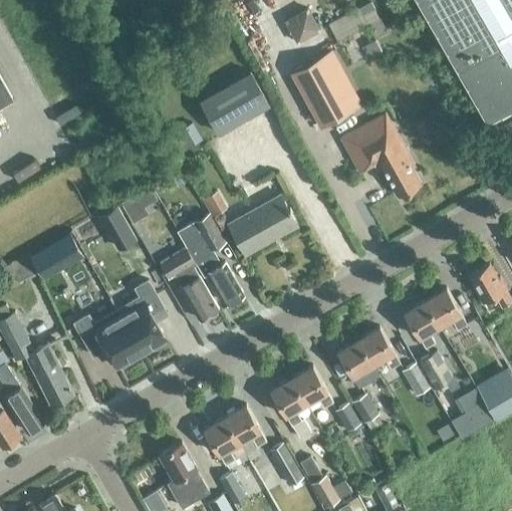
[(367,0),(339,13),(347,30),(379,16),(371,0),(367,0)]
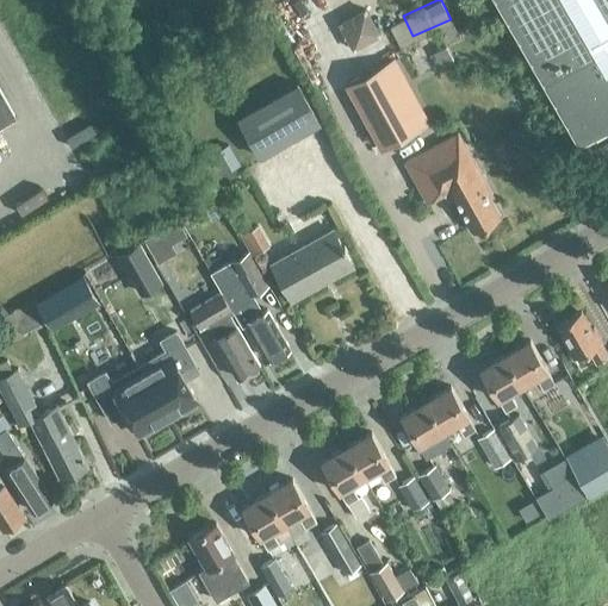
[(607,0),(498,0),(582,144),(607,129),(607,0)]
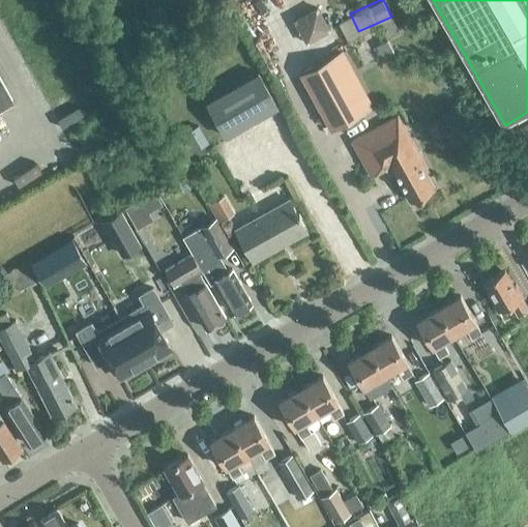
[(306,8),(316,34),(340,26),(331,1),(306,8)]
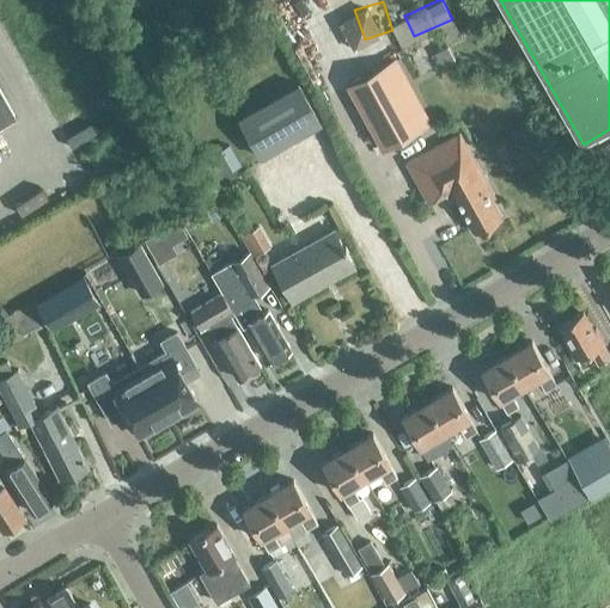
[(435,57),(443,71),(457,63),(449,50),(435,57)]
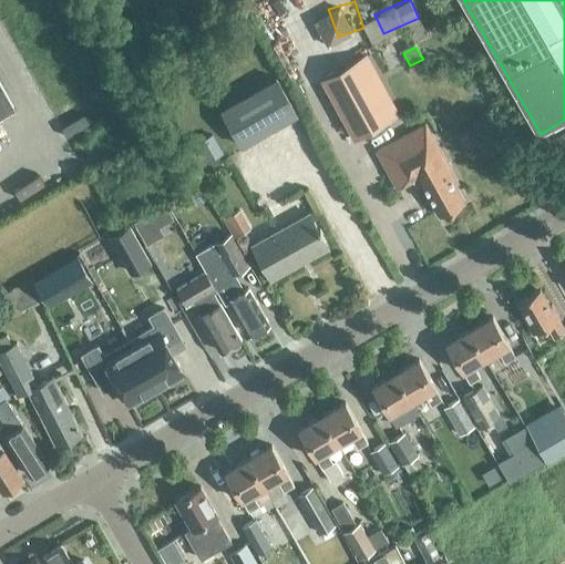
[(401,118),(369,58),(322,82),(355,143),(401,118)]
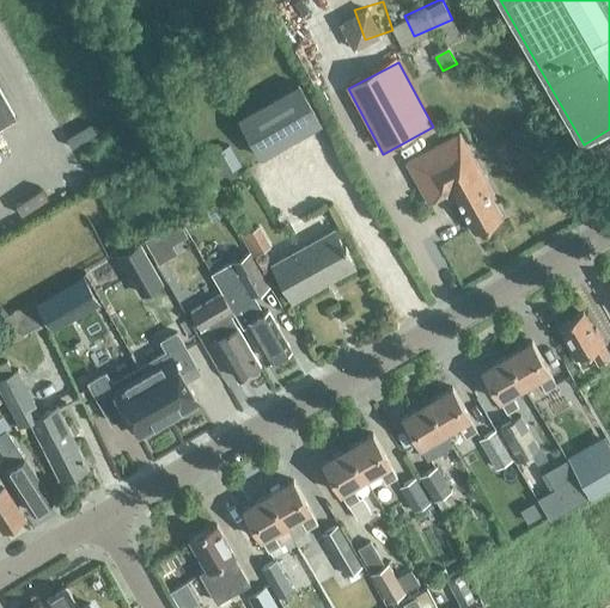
[(264,161),(323,128),(302,88),(242,122),(264,161)]
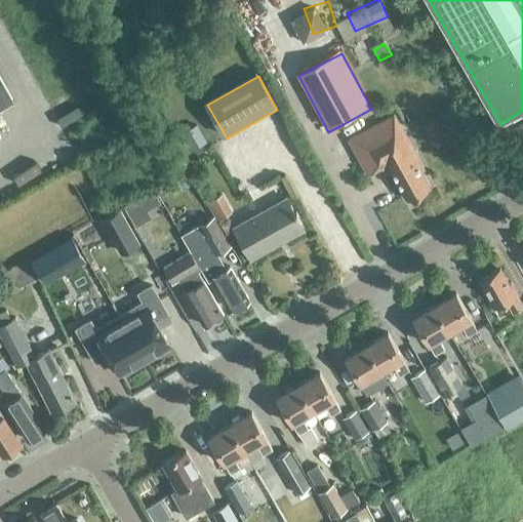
[(0,113),(14,105),(0,79),(0,113)]
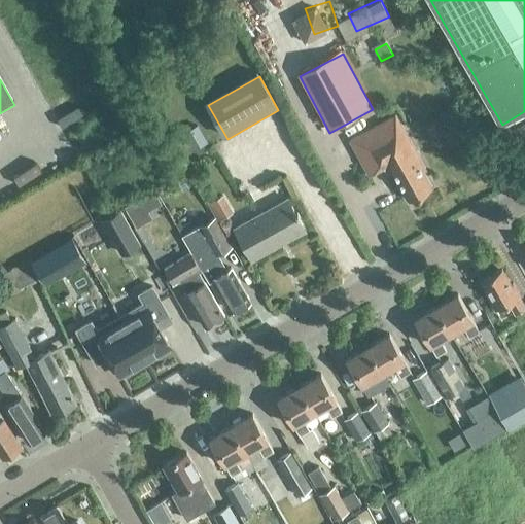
[(85,93),(66,105),(76,121),(96,109),(85,93)]
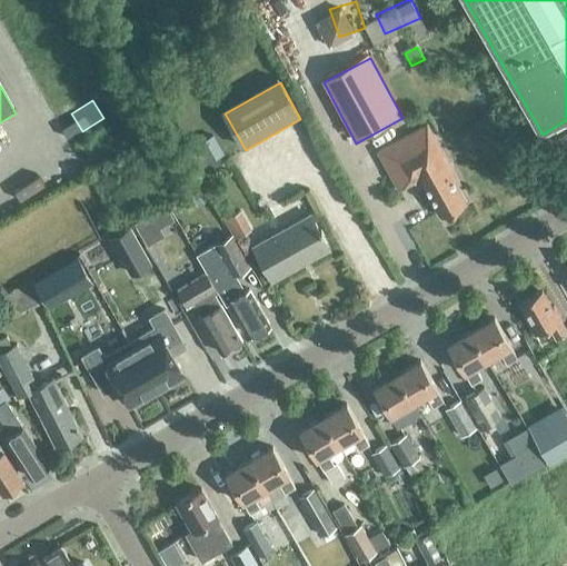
[(444,220),(468,207),(458,188),(460,187),(450,167),(451,166),(430,128),(380,155),(400,192),(416,184),(418,187),(424,184),(444,220)]
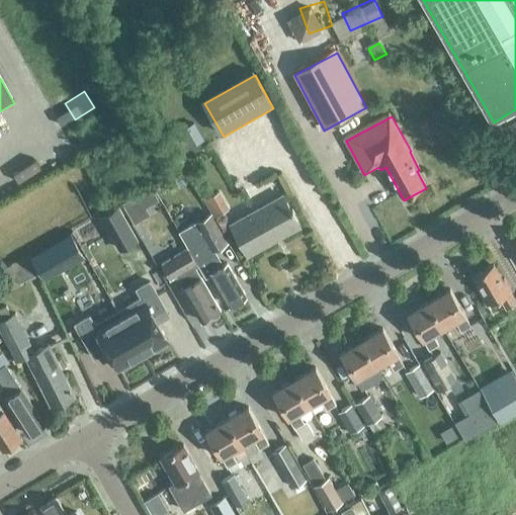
[(194,123),(180,132),(190,150),(205,141),(194,123)]
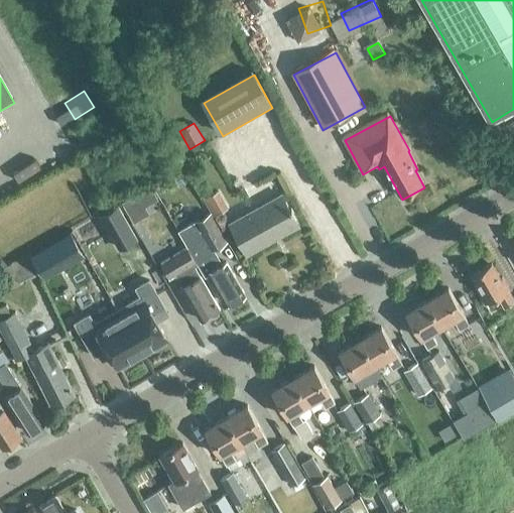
[(184,171),(172,177),(178,189),(190,183),(184,171)]
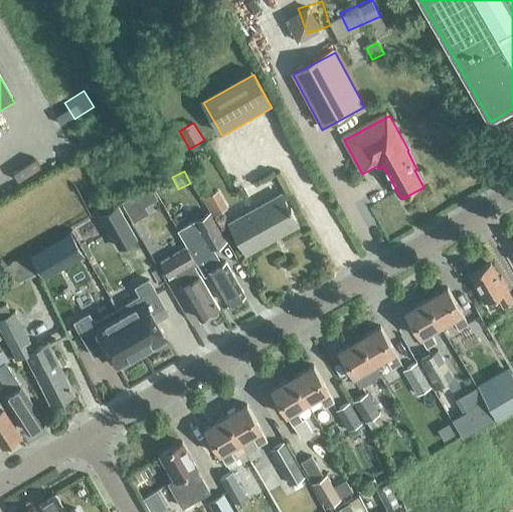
[(167,189),(162,180),(152,186),(157,195),(159,195),(166,191),(167,189)]
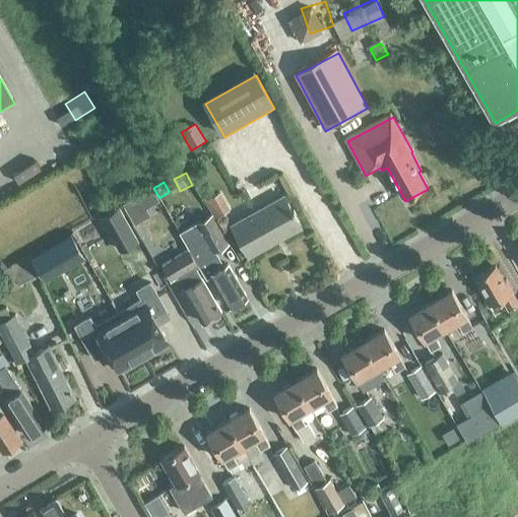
[(230,183),(216,191),(228,208),(241,200),(230,183)]
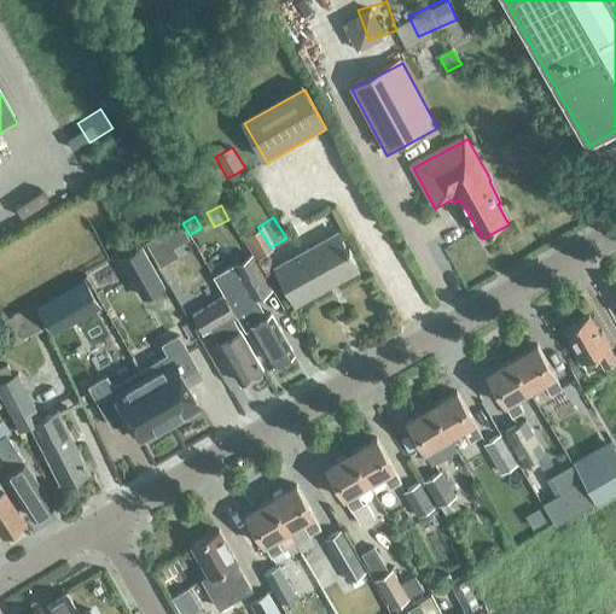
[(297,308),(361,273),(341,235),(277,270),(297,308)]
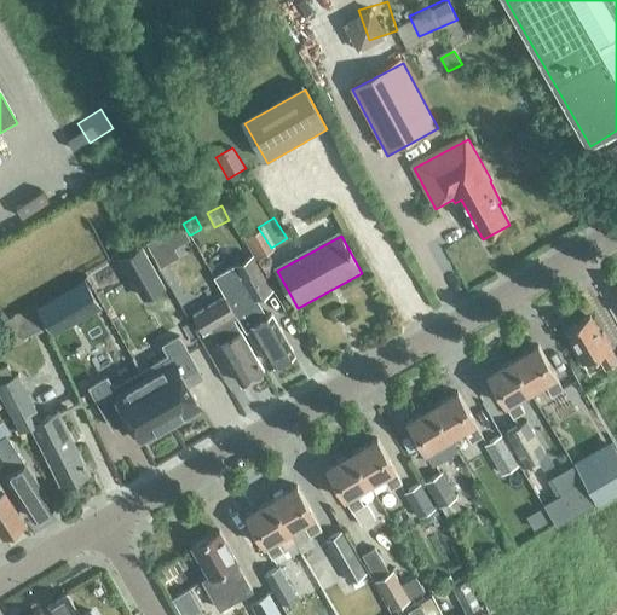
[(121,264),(143,301),(163,289),(143,251),(121,264)]
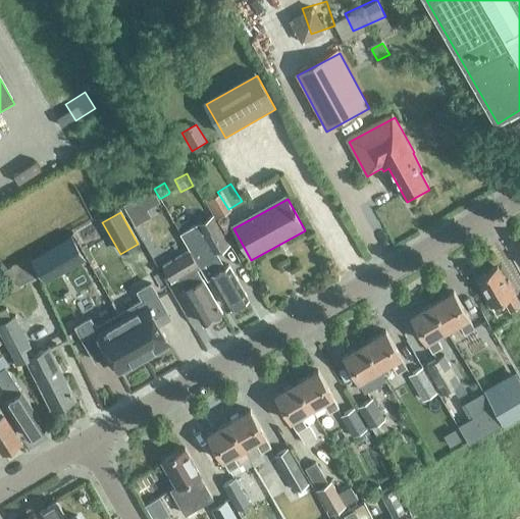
[(208,282),(214,279),(232,310),(250,301),(230,267),(224,270),(216,255),(230,247),(213,218),(182,237),(191,254),(192,254),(203,272),(208,282)]
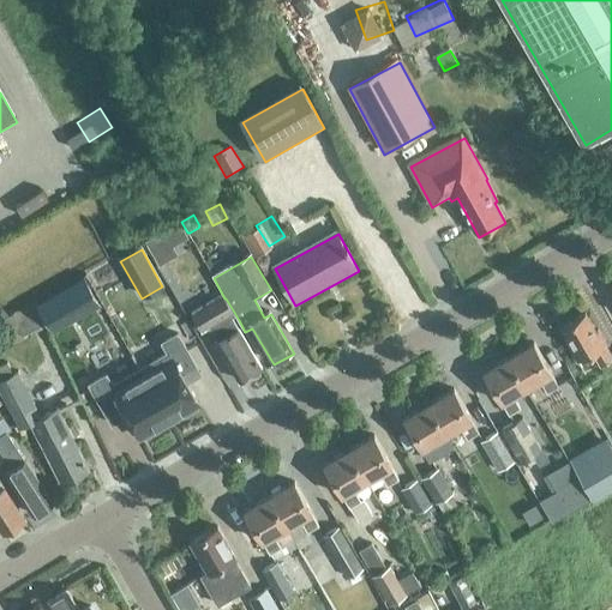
[(179,294),(171,301),(184,319),(193,312),(179,294)]
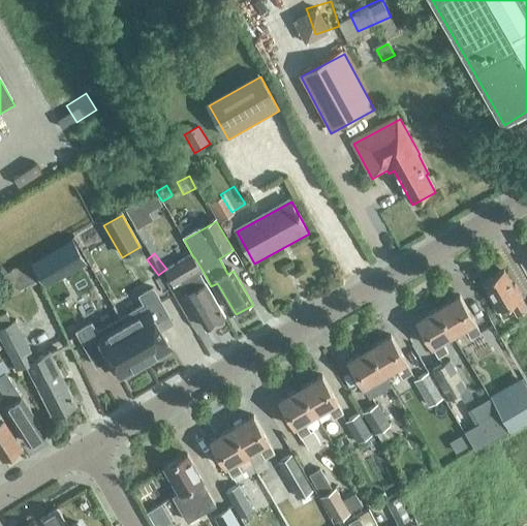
[(194,257),(193,257),(166,273),(175,287),(182,284),(208,331),(227,319),(203,277),(206,276),(194,257)]
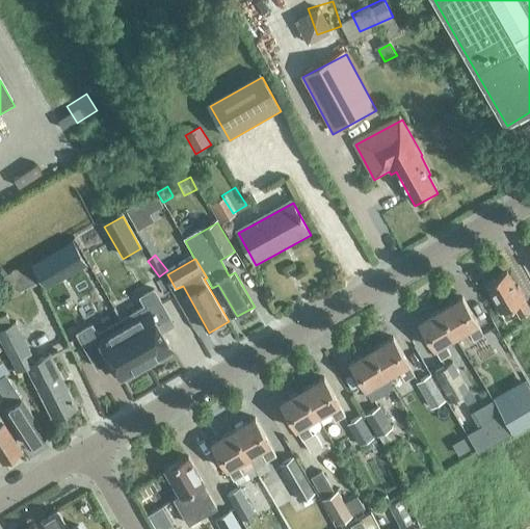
[(522,319),(529,314),(529,309),(526,301),(519,289),(518,290),(508,273),(486,286),(494,297),(492,298),(502,316),(515,308),(522,319)]
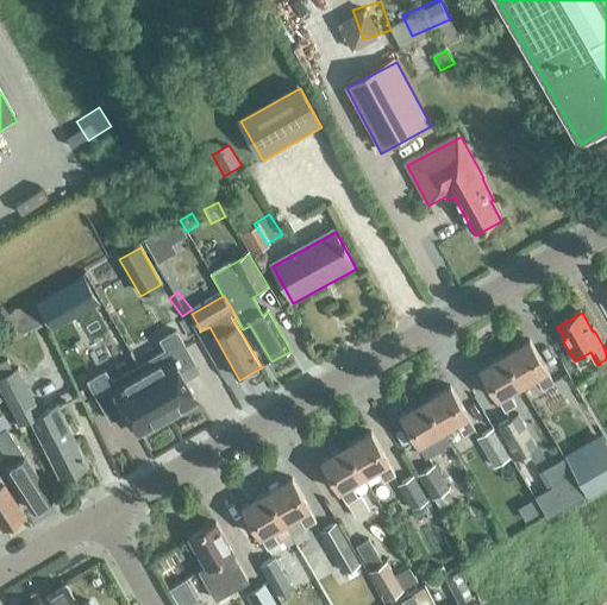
[(168,353),(141,369),(170,420),(182,413),(183,416),(198,408),(196,405),(199,403),(187,382),(182,373),(195,365),(186,348),(177,334),(162,342),(168,353)]
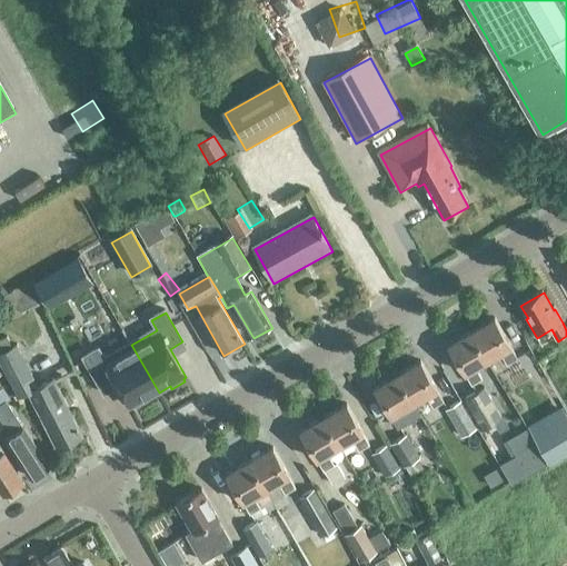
[(511,349),(513,348),(496,320),(473,335),(489,363),(501,355),(508,367),(518,360),(511,349)]
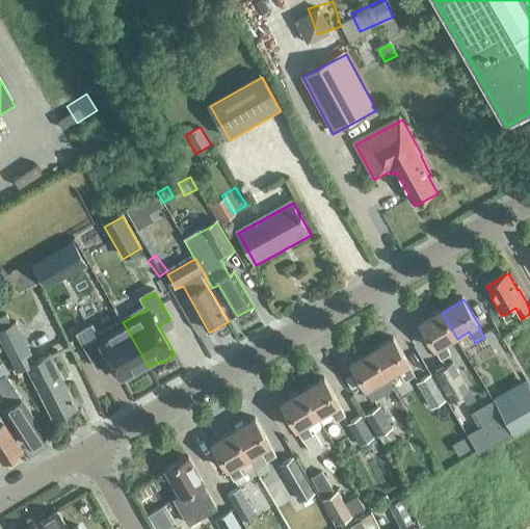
[(457,339),(442,313),(420,325),(435,351),(443,362),(452,356),(446,345),(457,339)]
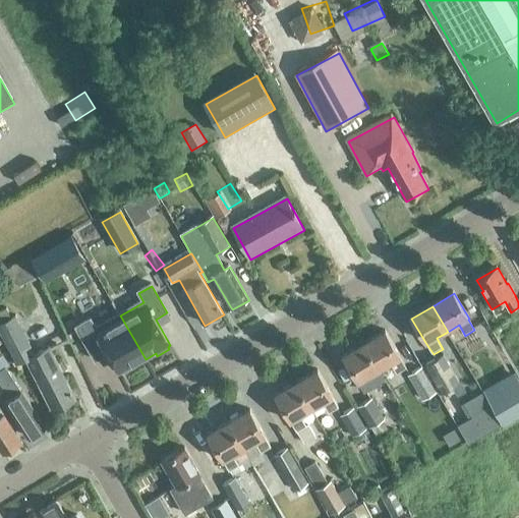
[(36,356),(24,335),(16,318),(11,320),(7,310),(0,313),(0,330),(19,370),(31,365),(55,413),(77,402),(50,348),(36,356)]
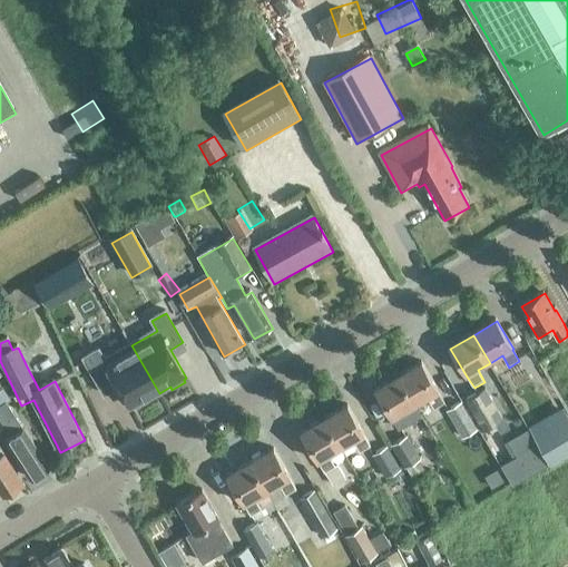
[(159,393),(131,345),(106,360),(100,351),(84,360),(101,390),(116,381),(120,389),(131,409),(135,408),(136,410),(148,403),(147,400),(159,393)]
